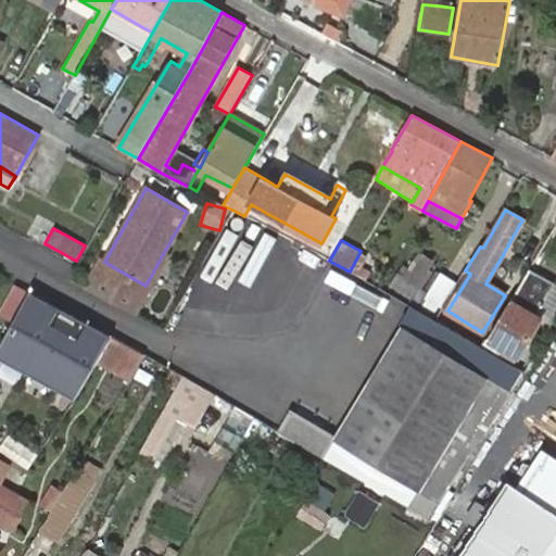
[(167,256),(163,254),(146,286),(104,262),(101,260),(93,273),(142,300),(167,256)]
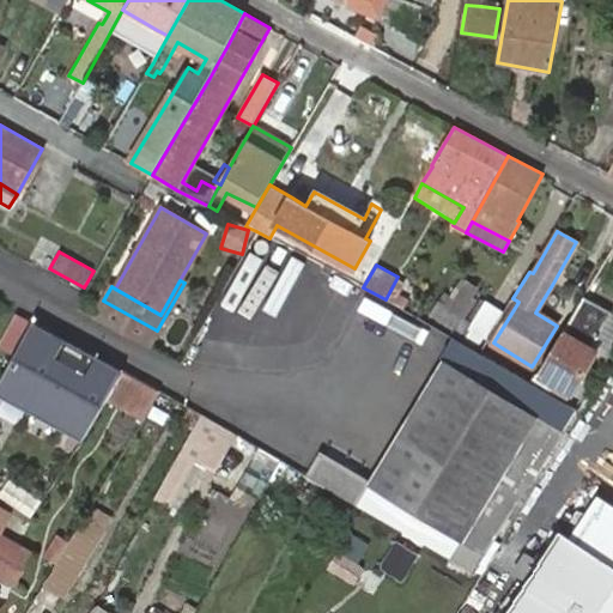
[(553,313),(569,322),(586,295),(570,286),(553,313)]
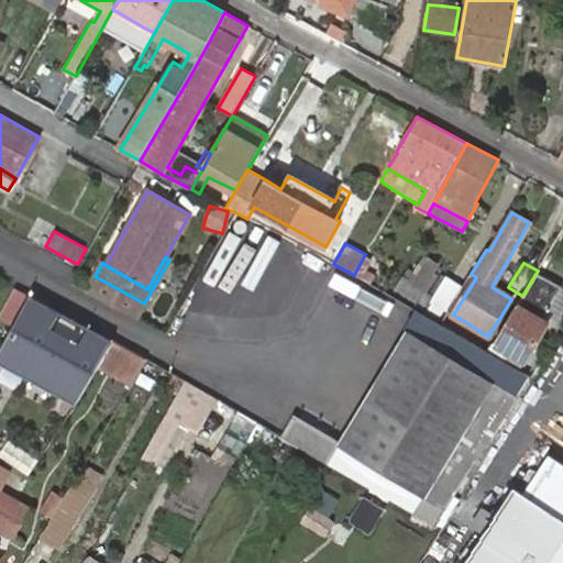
[(518,306),(496,343),(526,361),(548,322),(543,320),(561,287),(537,274),(518,306)]
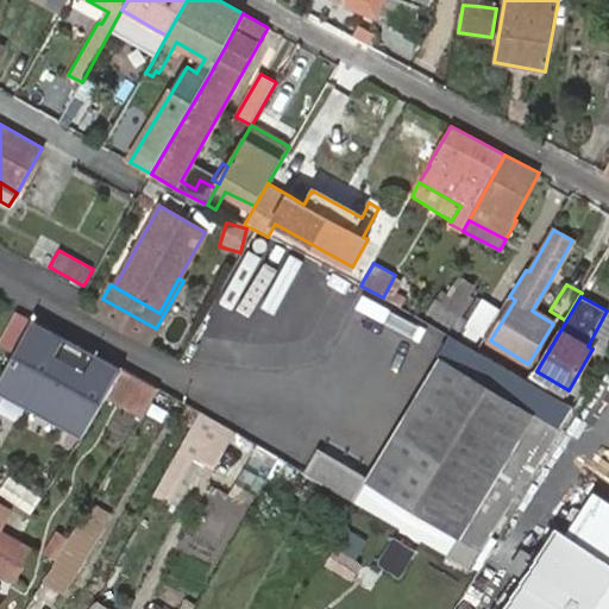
[(483,330),(488,333),(501,312),(483,300),(470,322),(435,300),(428,312),(475,343),(483,330)]
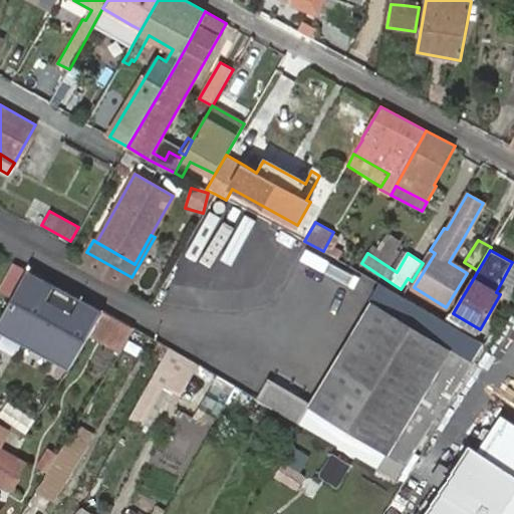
[(0,290),(10,296),(25,269),(14,264),(0,289),(0,290)]
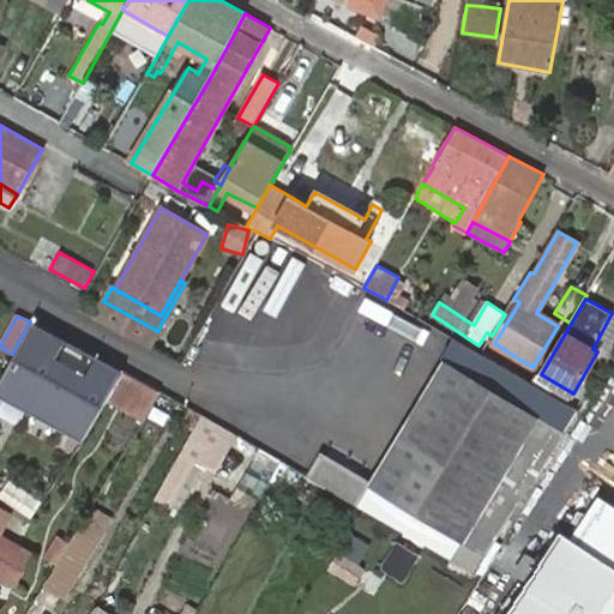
[(124,373),(32,323),(0,383),(0,396),(83,441),(124,373)]
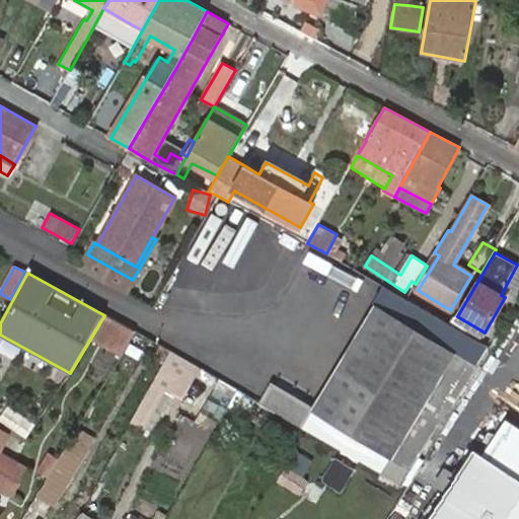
[(476,366),(377,305),(312,411),(409,469),(476,366)]
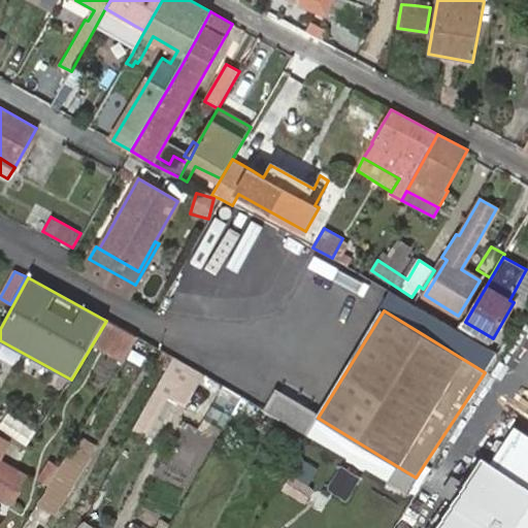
[(94,345),(123,361),(136,337),(106,322),(94,345)]
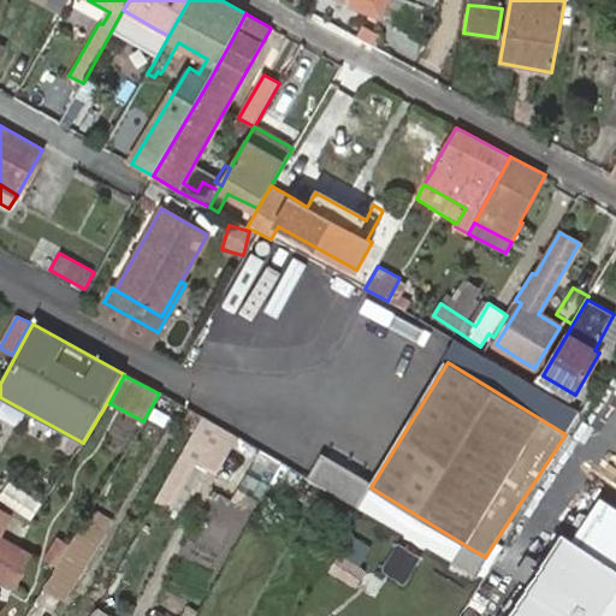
[(522,388),(515,400),(561,425),(568,412),(522,388)]
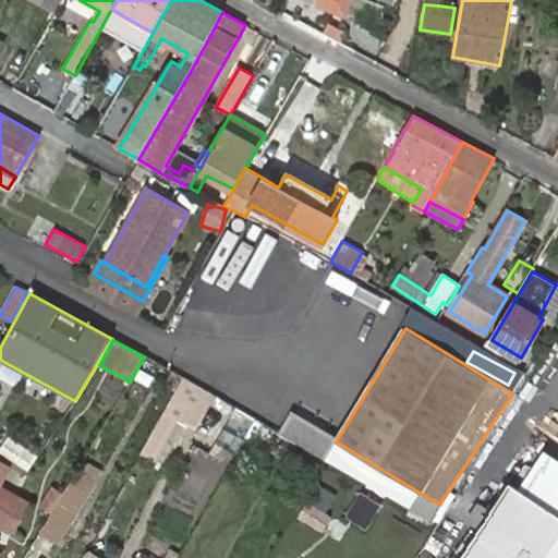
[(176,388),(182,378),(171,372),(166,381),(176,388)]
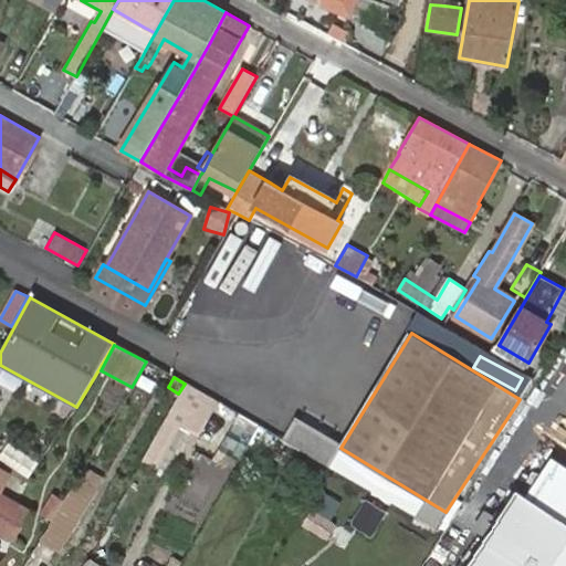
[(178,394),(142,461),(156,469),(178,427),(198,438),(219,401),(186,383),(185,384),(178,394)]
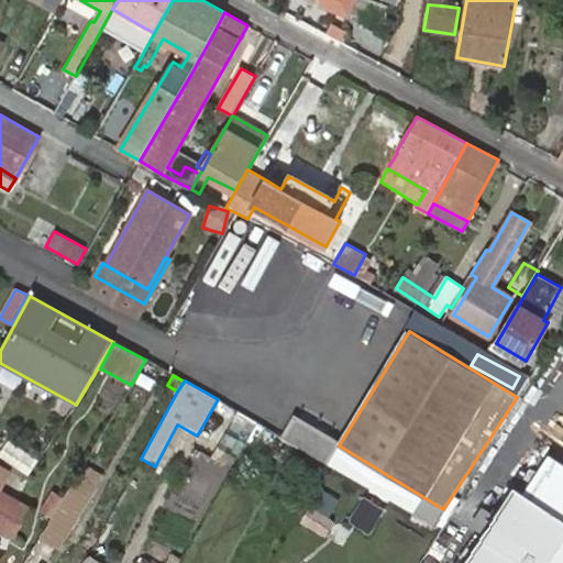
[(328,463),(340,443),(295,418),(283,437),(297,444),(323,459),(328,463)]
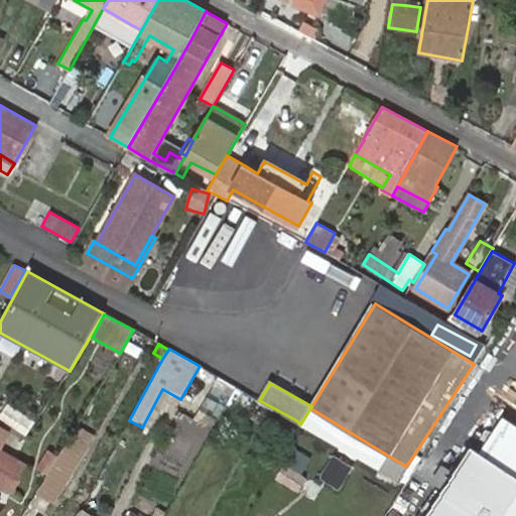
[(245,392),(238,406),(265,420),(272,407),(259,400),(245,392)]
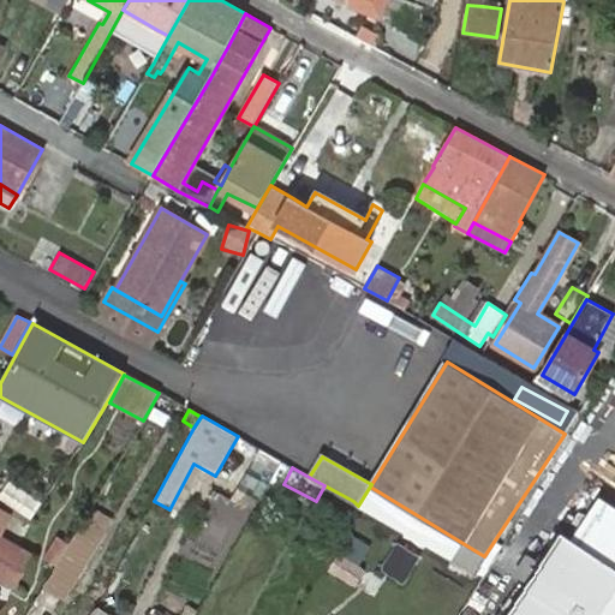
[(11,485),(3,501),(34,518),(43,503),(11,485)]
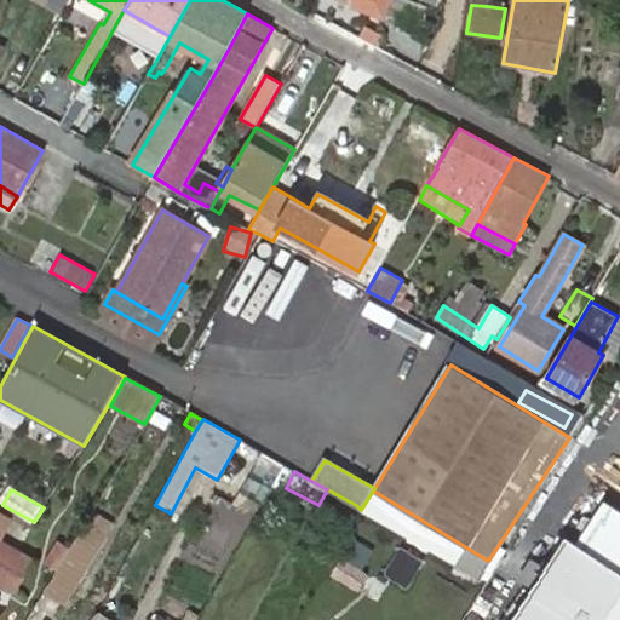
[(0,514),(0,583),(13,590),(30,560),(0,541),(0,539),(11,521),(0,514)]
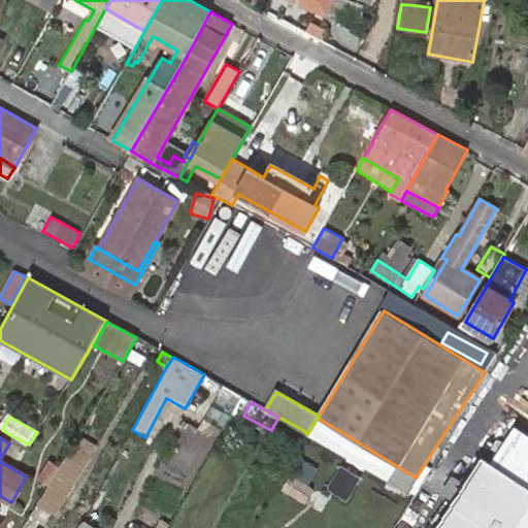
[(73,446),(37,502),(55,514),(91,456),(74,444),(73,446)]
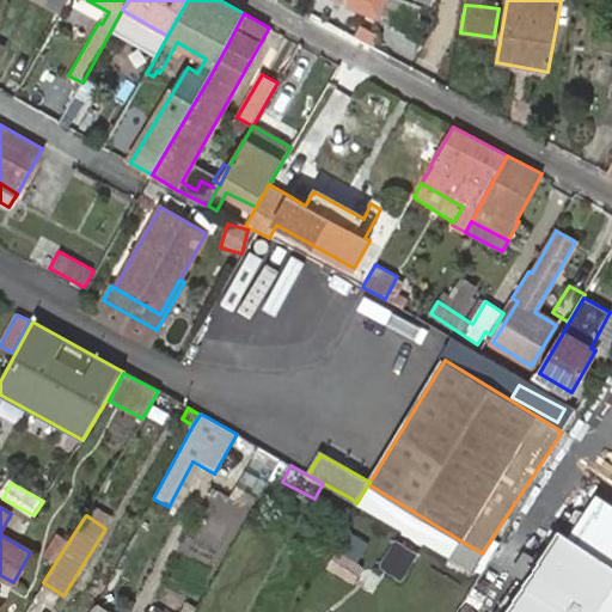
[(194,515),(165,588),(203,604),(232,531),(194,515)]
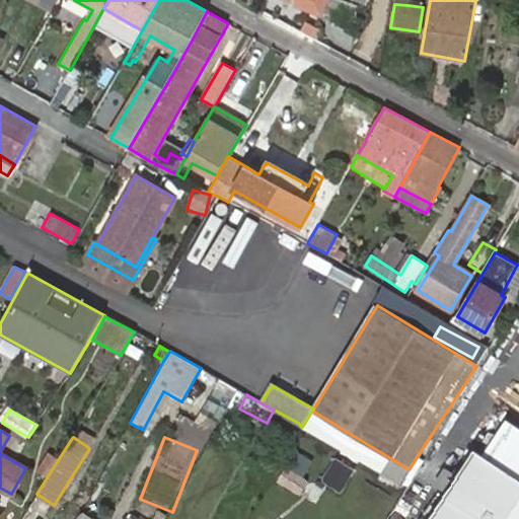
[(518,518),(518,475),(473,446),(426,518),(518,518)]
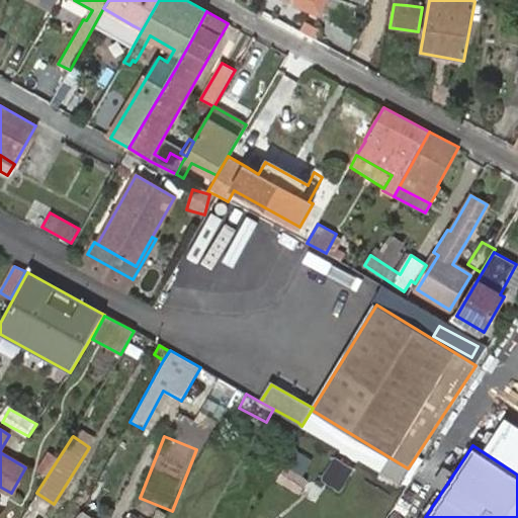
[(319,481),(339,493),(353,468),(332,457),(319,481)]
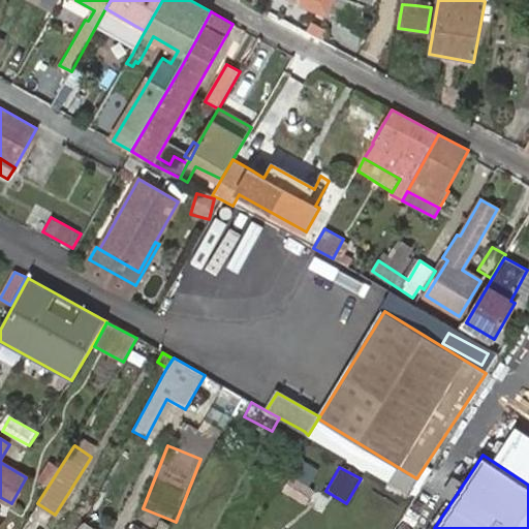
[(313,490),(291,477),(284,490),(305,503),(313,490)]
